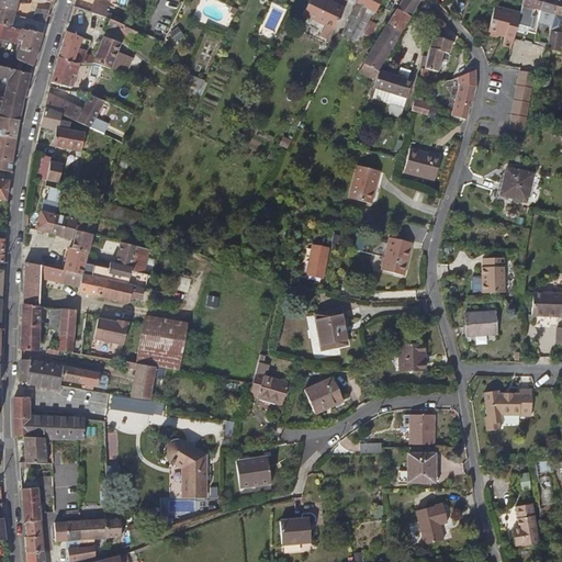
[(0,0),(0,11),(10,15),(13,17),(13,14),(18,0),(0,0)]
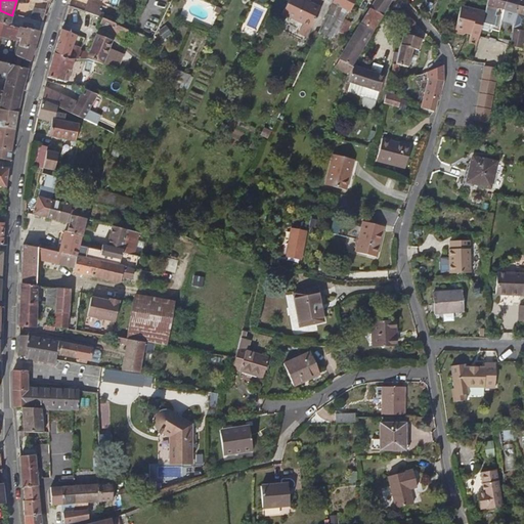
[(86,0),(84,12),(91,15),(95,4),(91,3),(91,0),(86,0)]
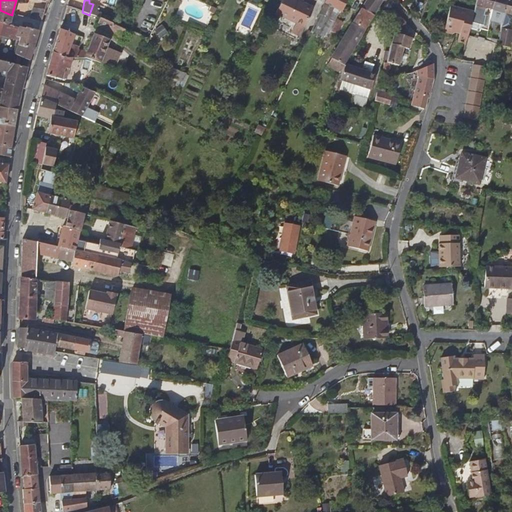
[(299,18),(307,22),(313,9),(298,2),(298,0),(281,0),(275,14),(296,24),(299,18)]
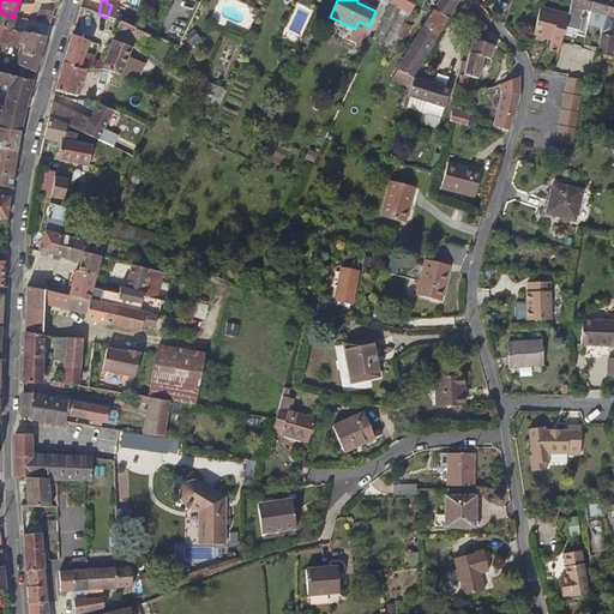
[(399,8),(409,13),(414,2),(415,0),(390,0),(389,2),(399,8)]
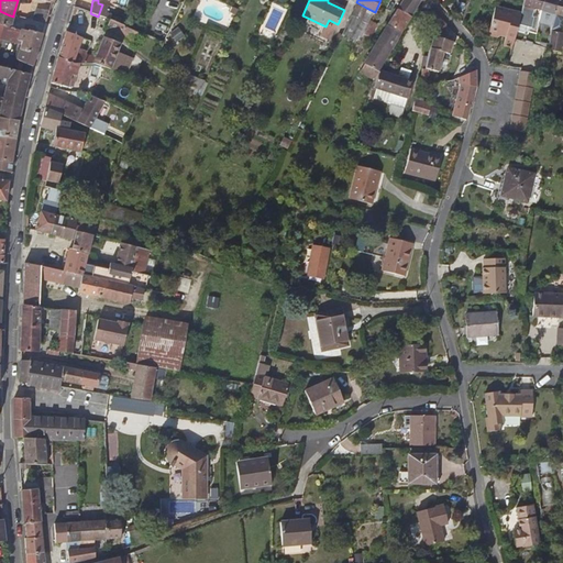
[(401,0),(396,9),(409,18),(419,1),(417,0),(401,0)]
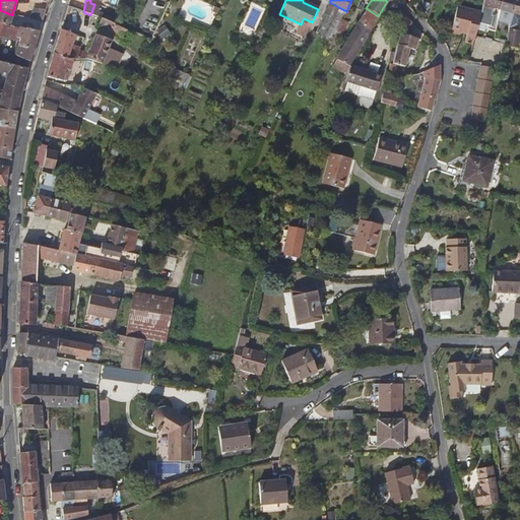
[(410,0),(408,8),(426,23),(433,0),(410,0)]
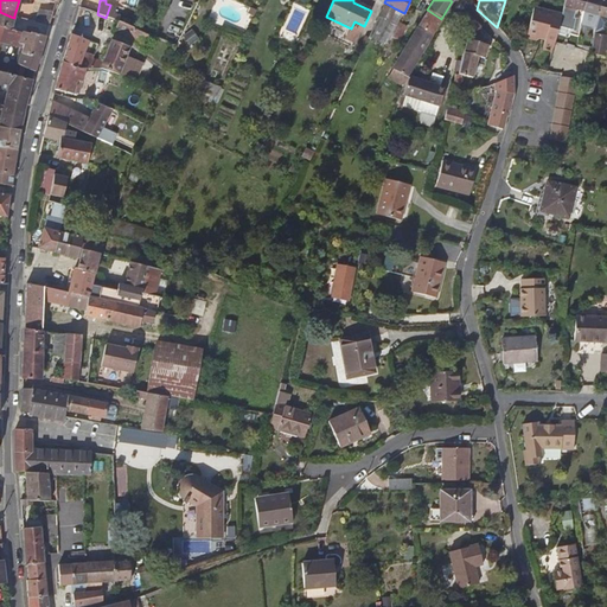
[(564,0),(562,14),(560,21),(581,27),(582,25),(583,14),(587,0),(564,0)]
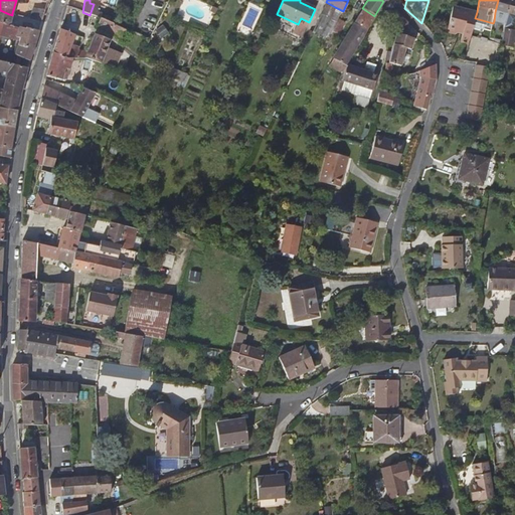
[(498,0),(495,12),(505,14),(506,15),(509,0),(498,0)]
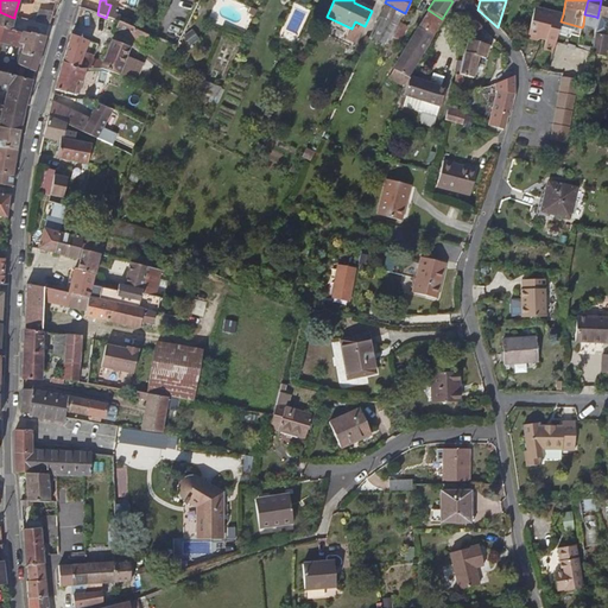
[(607,0),(601,0),(597,18),(596,17),(595,27),(593,38),(590,48),(589,54),(603,57),(607,37),(606,37),(607,25),(607,0)]
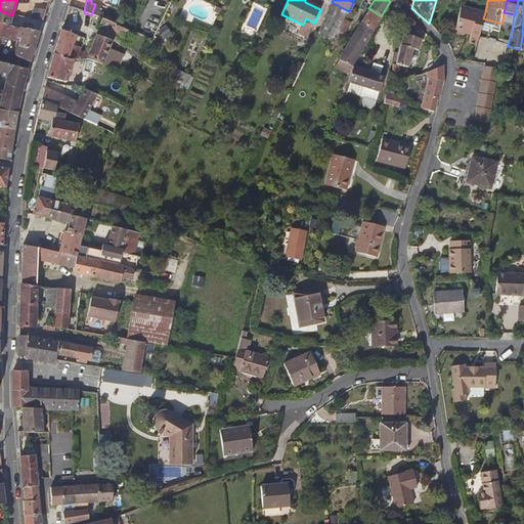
[(326,15),(335,19),(341,7),(332,2),(326,15)]
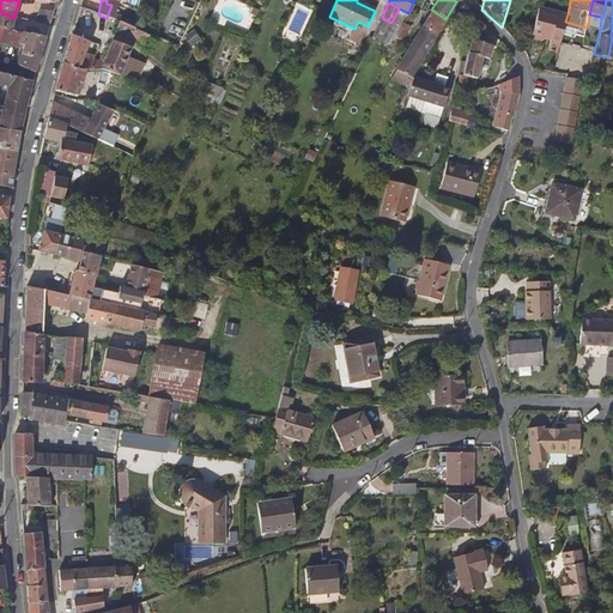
[(408,13),(416,17),(422,7),(413,2),(408,13)]
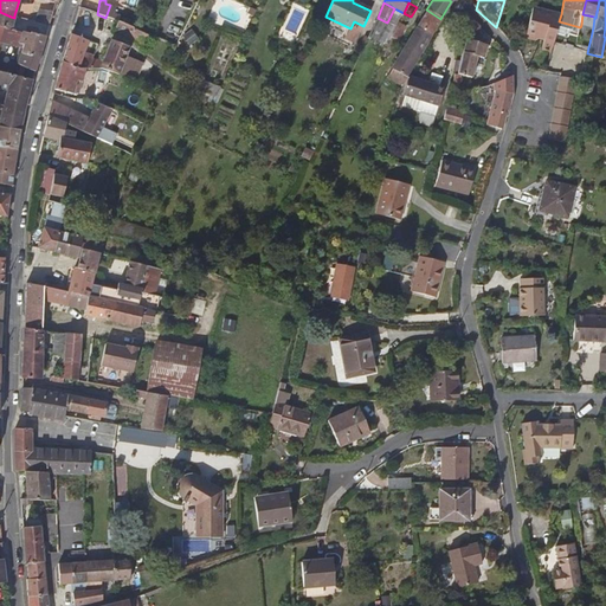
[(542,42),(553,46),(555,38),(559,21),(561,14),(532,6),(524,38),(534,39),(539,38),(543,39),(542,42)]
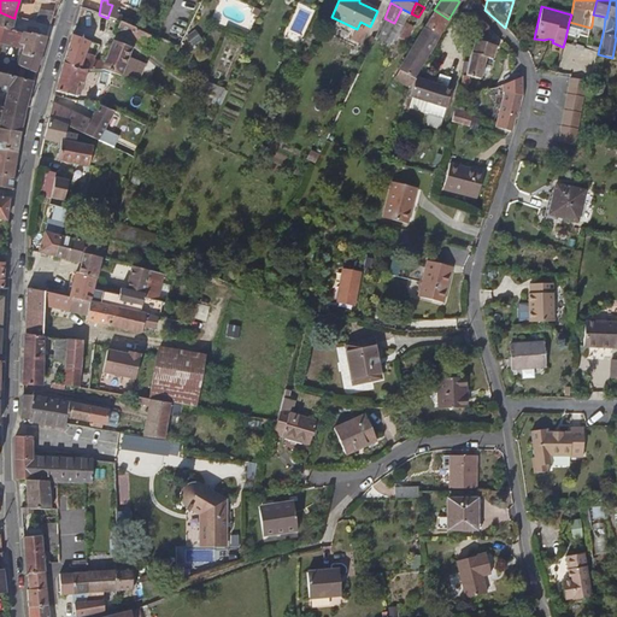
[(36,23),(50,27),(54,13),(40,9),(36,23)]
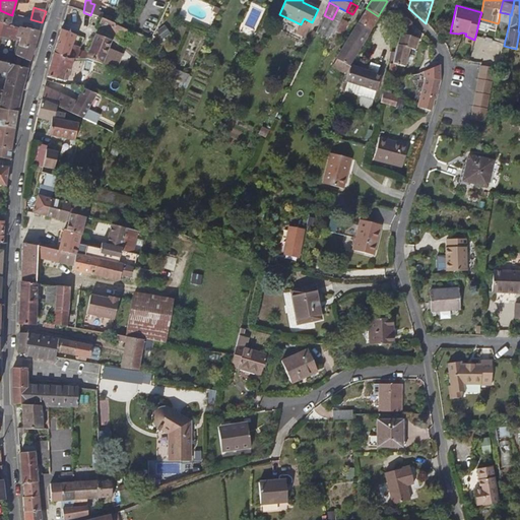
[(378,16),(366,8),(356,23),(369,31),(378,16)]
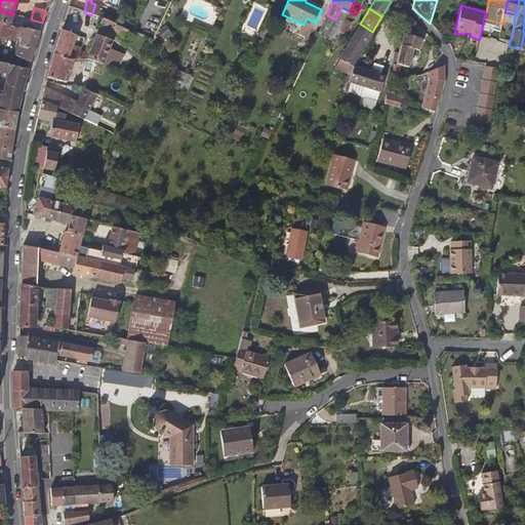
[(0,24),(4,25),(9,27),(12,15),(9,14),(0,10),(0,24)]
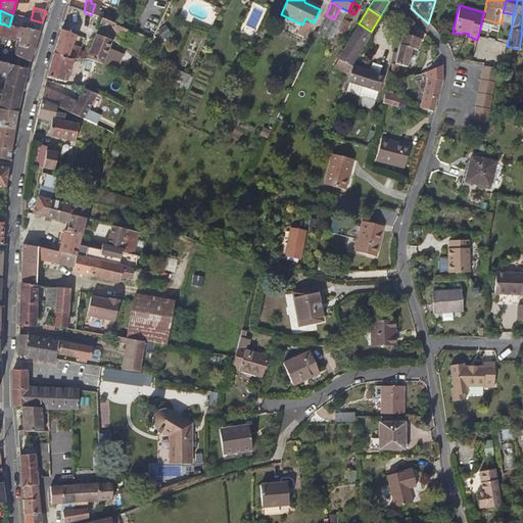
[(99,10),(97,17),(101,19),(107,21),(109,15),(99,10)]
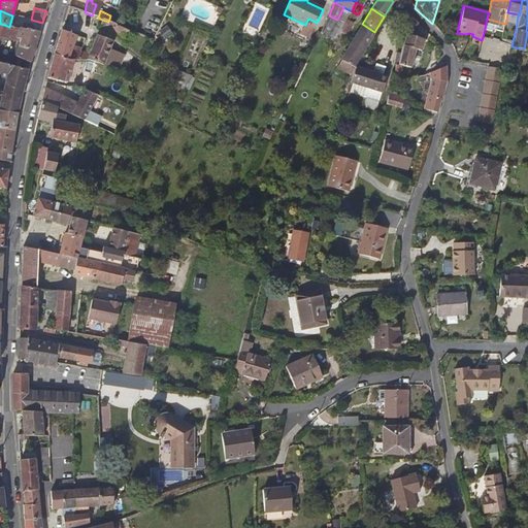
[(352,11),(340,33),(351,38),(361,15),(358,14),(352,11)]
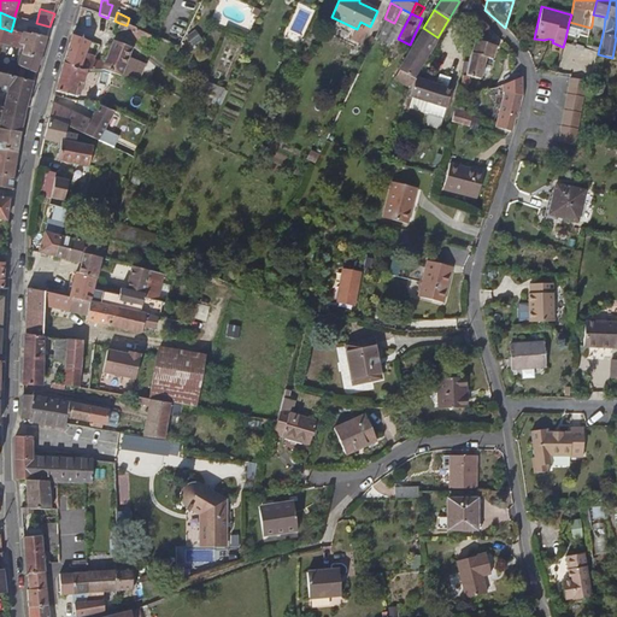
[(151,29),(136,23),(135,22),(134,25),(133,28),(137,30),(148,35),(151,29)]
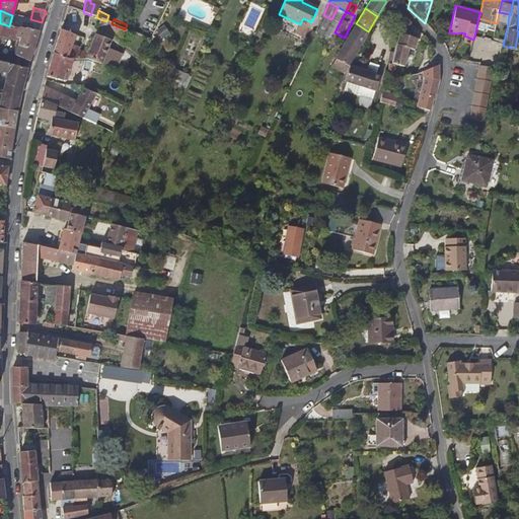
[(308,28),(311,22),(303,18),(300,24),(308,28)]
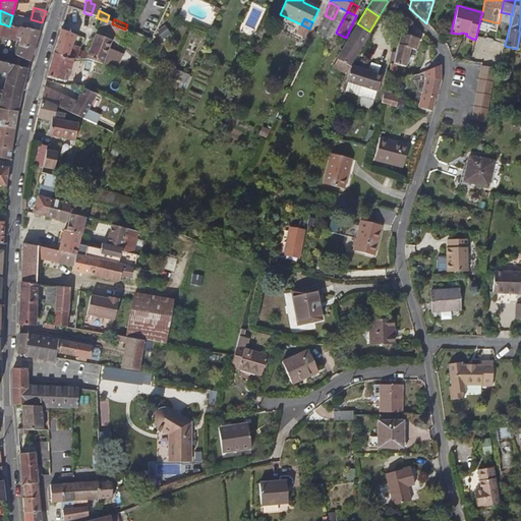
[(329,18),(321,36),(332,40),(339,22),(329,18)]
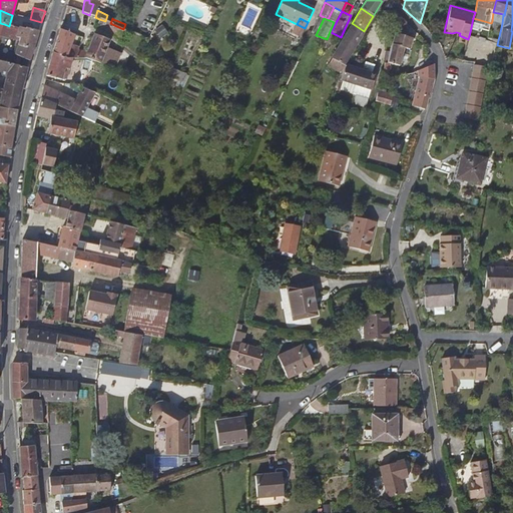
[(111,35),(114,25),(110,23),(108,22),(105,21),(99,19),(95,28),(111,35)]
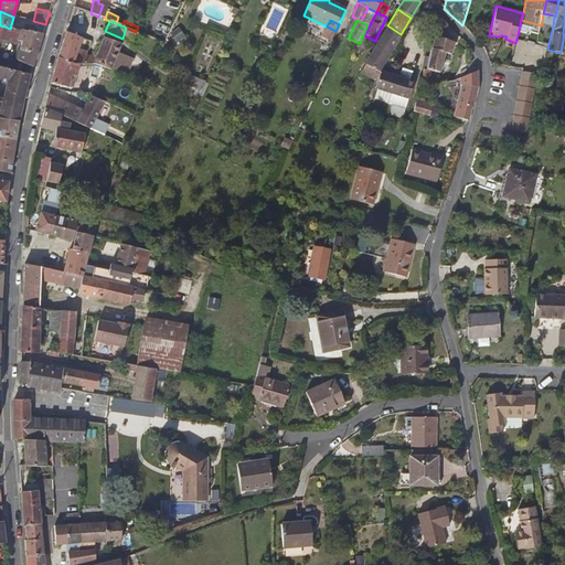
[(541,25),(540,33),(551,35),(553,25),(542,23),(541,25)]
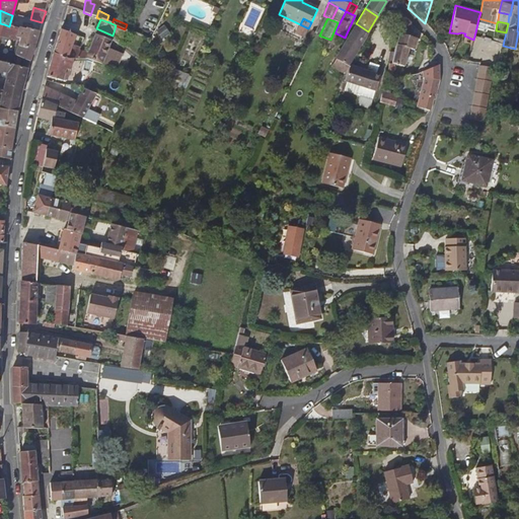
[(368,31),(356,23),(336,58),(341,62),(348,66),(368,31)]
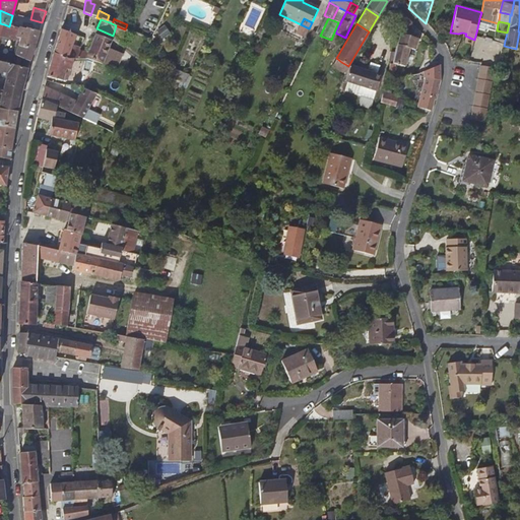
[(477,31),(488,34),(489,27),(478,25),(477,31)]
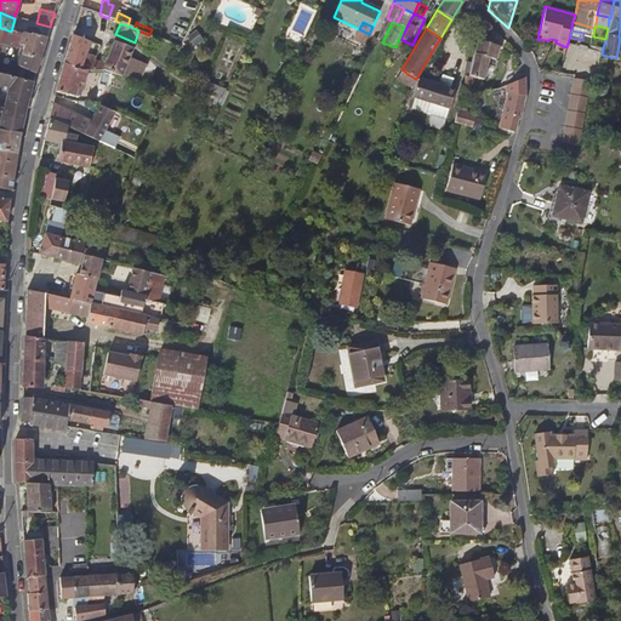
[(27,72),(34,74),(45,39),(22,34),(20,44),(24,46),(17,67),(27,72)]
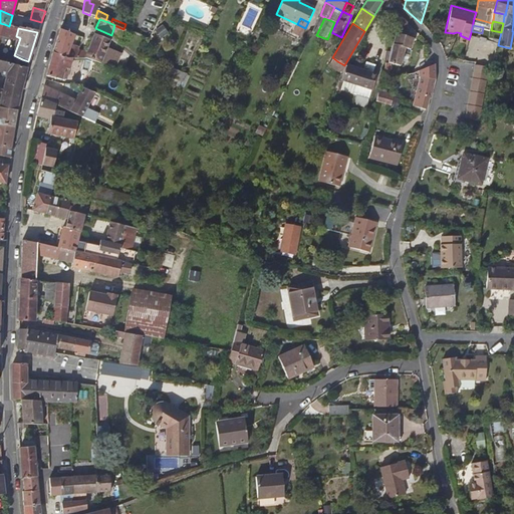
[(74,35),(59,30),(52,53),(67,59),(70,49),(74,35)]
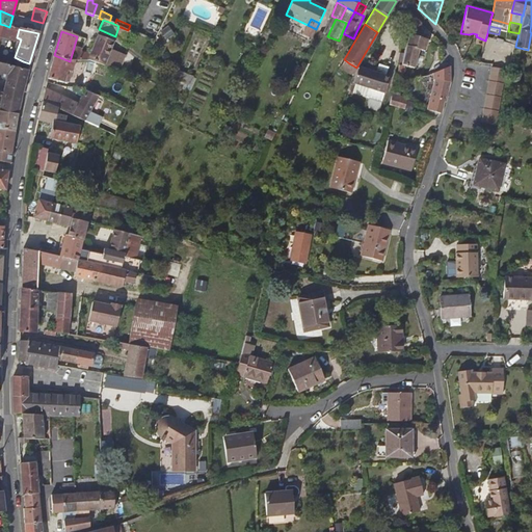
[(427,41),(407,35),(403,50),(400,65),(406,68),(414,69),(419,50),(424,51),(427,41)]
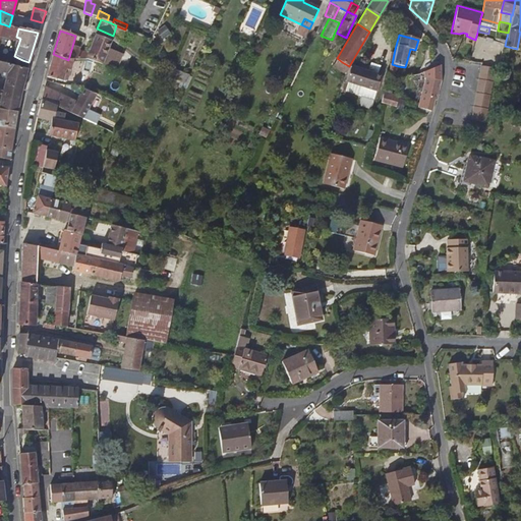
[(465,43),(473,45),(475,40),(466,36),(465,43)]
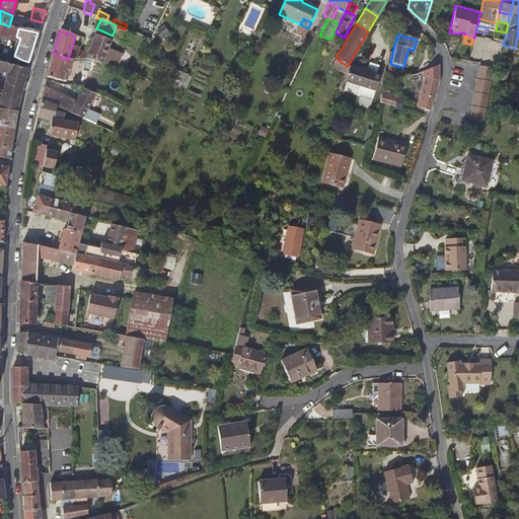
[(86,59),(100,65),(109,43),(93,36),(87,54),(86,59)]
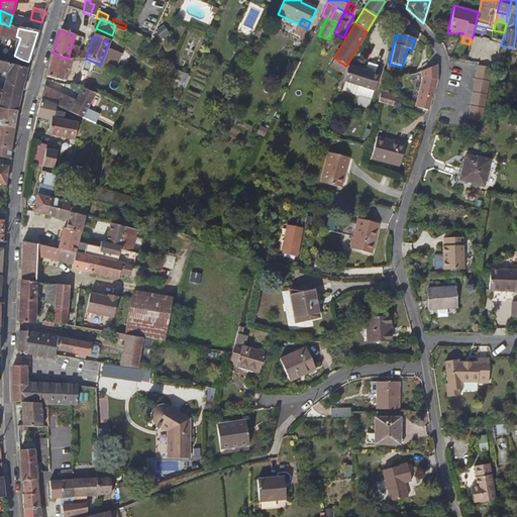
[(71,49),(68,60),(72,60),(78,60),(80,52),(71,49)]
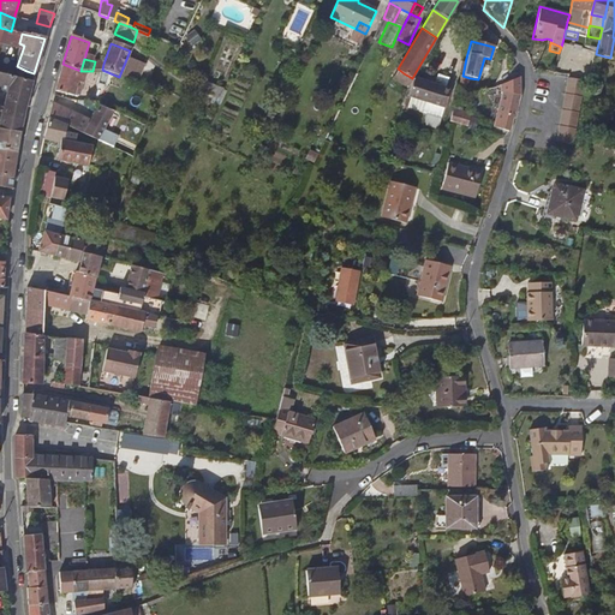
[(103,64),(95,61),(93,71),(102,70),(103,64)]
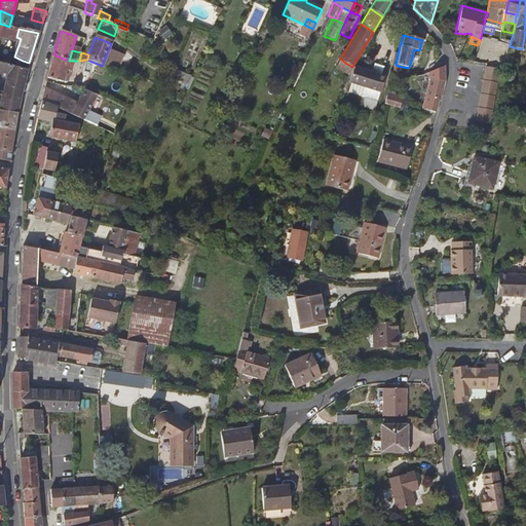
[(69,61),(53,54),(47,79),(63,82),(66,71),(71,72),(73,61),(69,61)]
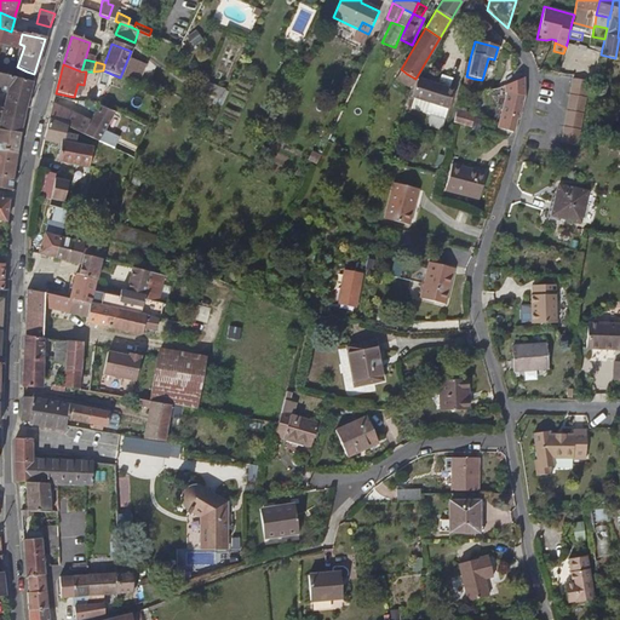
[(407,74),(401,69),(395,79),(402,84),(407,74)]
